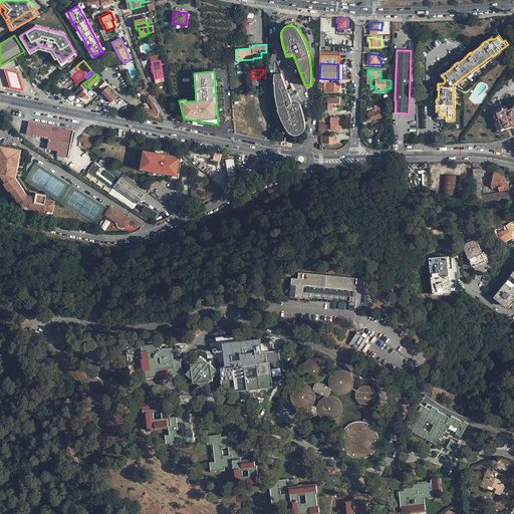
[(281,73),(275,74),(275,85),(275,93),(276,102),(277,107),(279,113),(282,120),(286,127),(289,132),(291,133),(294,134),(297,134),(300,133),(302,131),(304,127),(304,124),(304,118),(302,110),(300,102),(292,103),(281,73)]
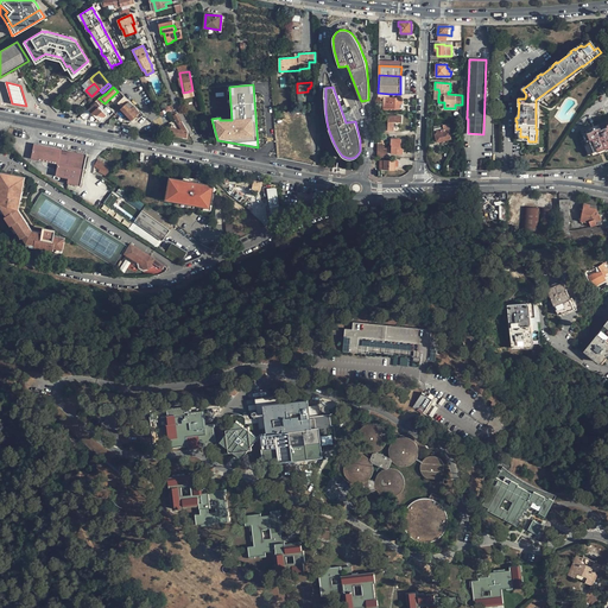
[(388,97),(390,94),(378,93),(378,99),(382,99),(382,97),(384,97),(382,108),(400,109),(400,103),(401,103),(403,97),(388,97)]
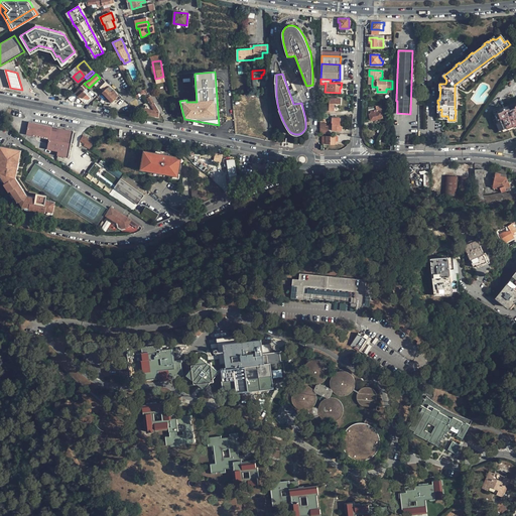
[(100,87),(104,92),(110,86),(106,82),(100,87)]
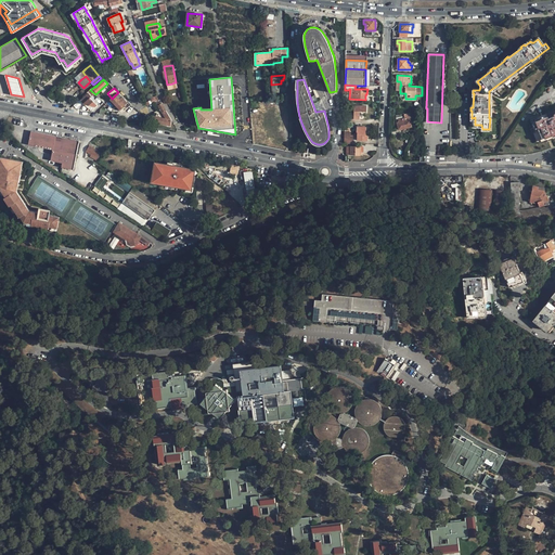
[(80,100),(84,103),(86,106),(88,108),(93,112),(101,105),(89,92),(80,100)]
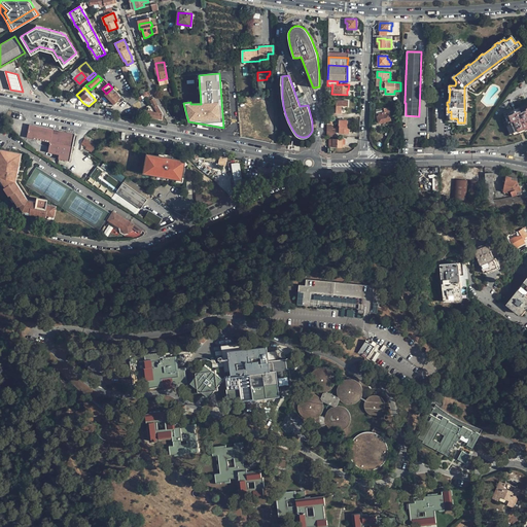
[(120,97),(112,88),(106,94),(104,95),(107,98),(113,104),(120,97)]
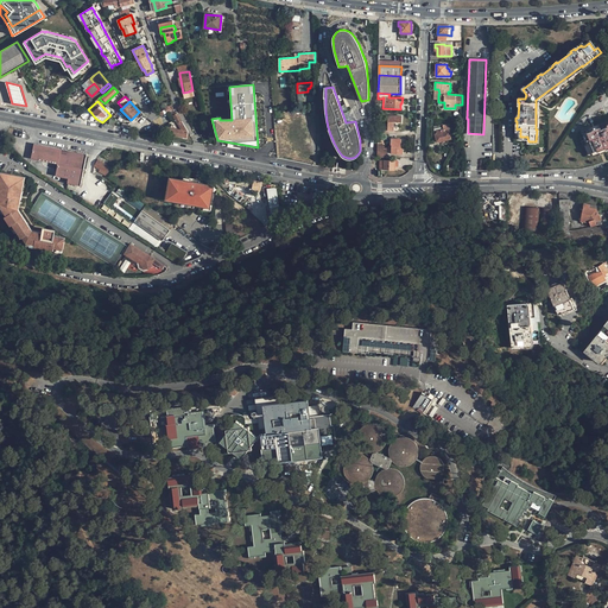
[(189,132),(176,109),(175,109),(170,111),(182,130),(169,127),(168,133),(187,138),(188,132),(189,132)]
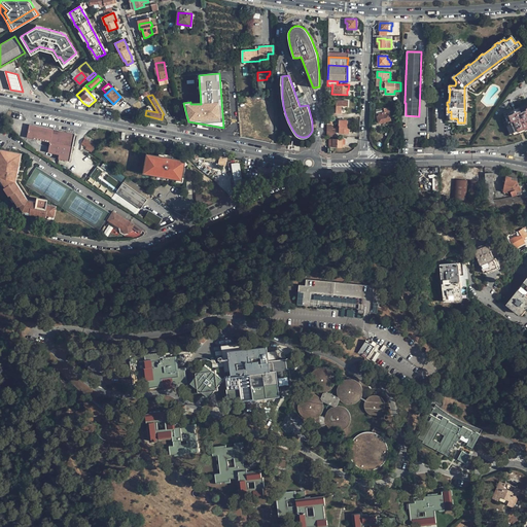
[(101,102),(99,100),(91,107),(100,109),(101,104),(101,102)]
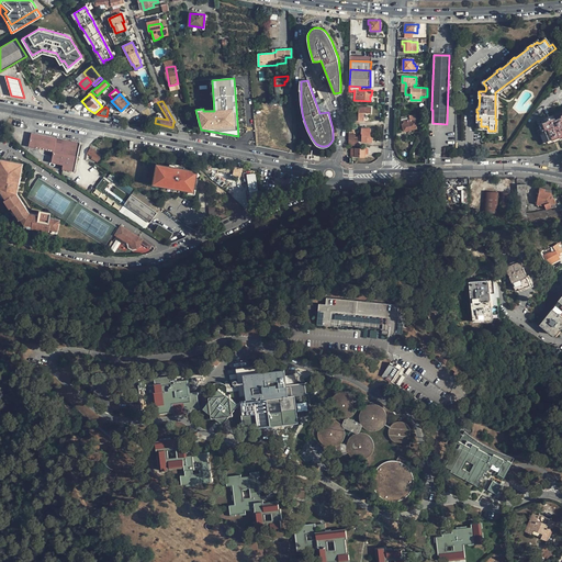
[(371,108),(359,107),(358,121),(363,121),(364,113),(371,113),(371,108)]
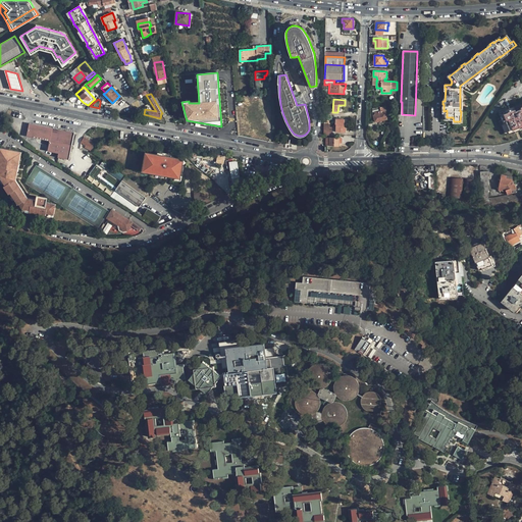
[(521,104),(520,105),(521,107),(521,106),(521,126),(513,131),(513,129),(506,133),(502,122),(506,121),(504,114),(515,110),(515,111),(520,110),(519,106),(514,108),(513,107),(499,113),(502,120),(499,122),(504,136),(510,134),(511,135),(521,129),(521,104)]
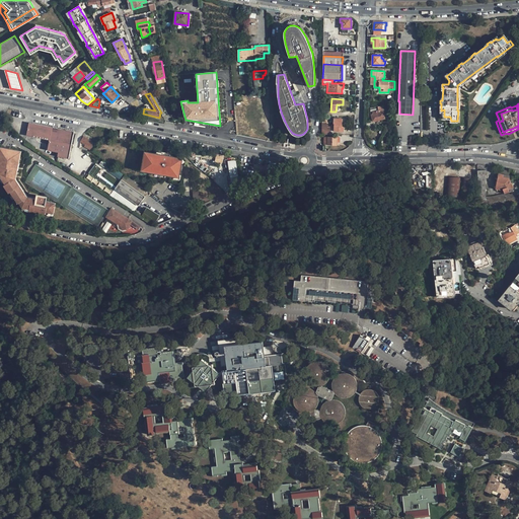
[(384,112),(383,105),(378,107),(377,106),(371,107),(370,115),(371,115),(373,122),(385,119),(384,112)]
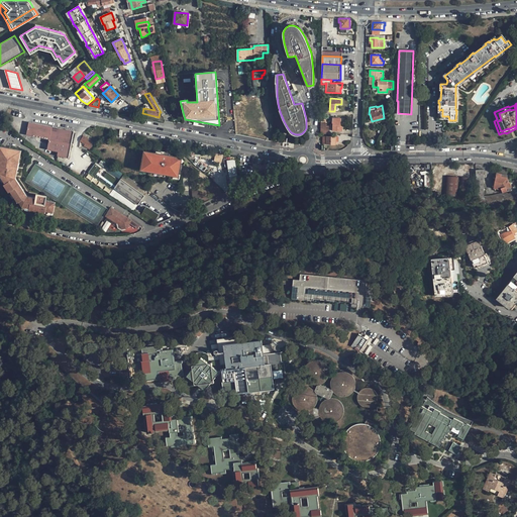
[(516,108),(515,109),(510,110),(510,109),(499,113),(501,120),(497,121),(501,131),(508,128),(508,129),(516,125),(516,105),(516,106),(516,108)]
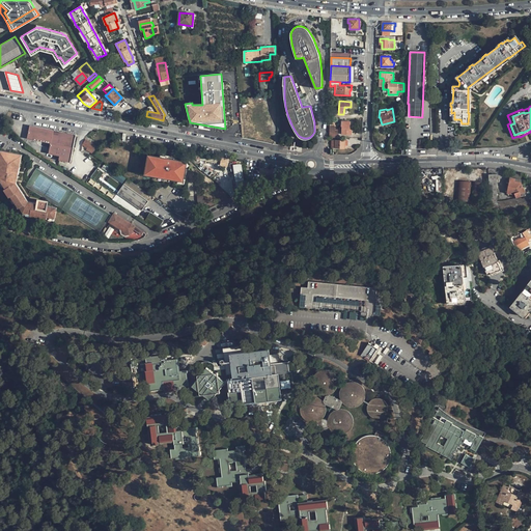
[(346,119),(341,119),(341,121),(339,121),(338,126),(341,126),(341,134),(346,134),(347,130),(350,130),(350,121),(346,121),(346,119)]
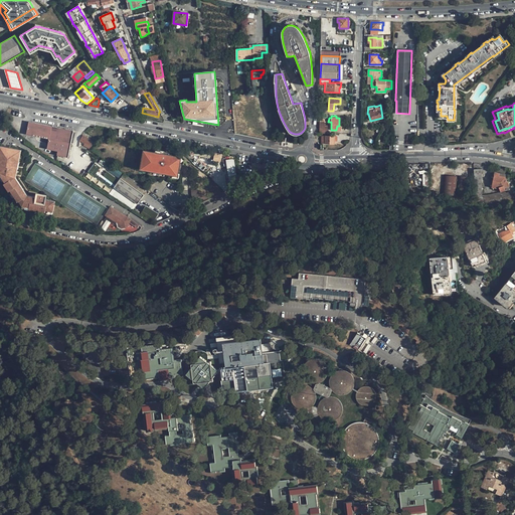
[(57,155),(68,157),(73,131),(29,122),(26,134),(49,139),(47,149),(58,151),(57,155)]
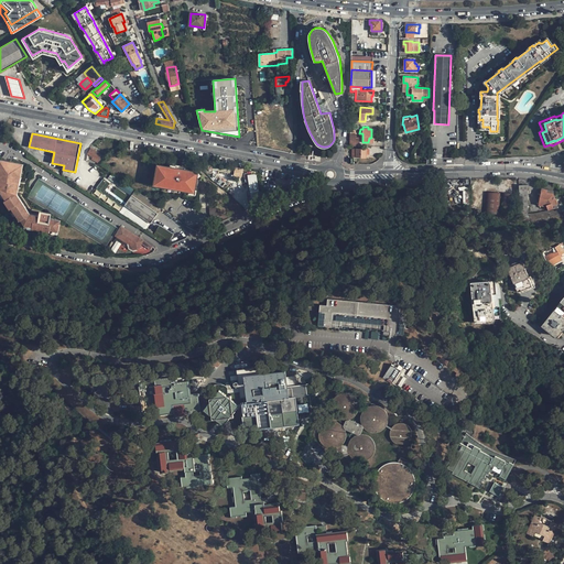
[(102,154),(91,149),(88,153),(94,156),(91,160),(98,162),(102,154)]
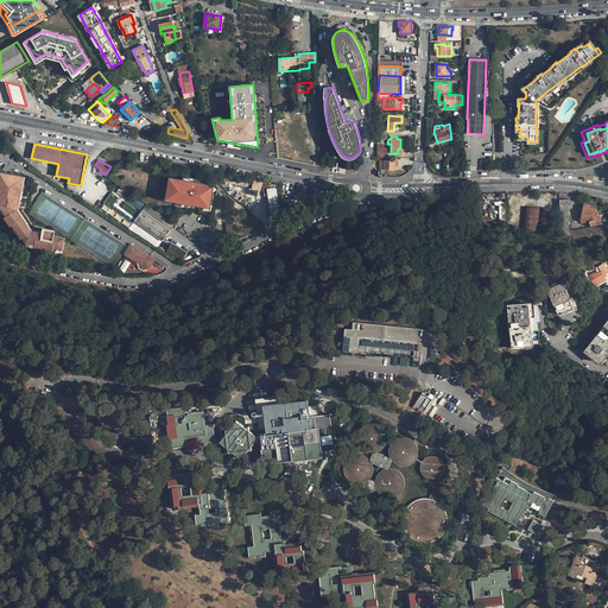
[(379,170),(392,170),(392,166),(394,166),(398,166),(398,160),(380,160),(379,170)]
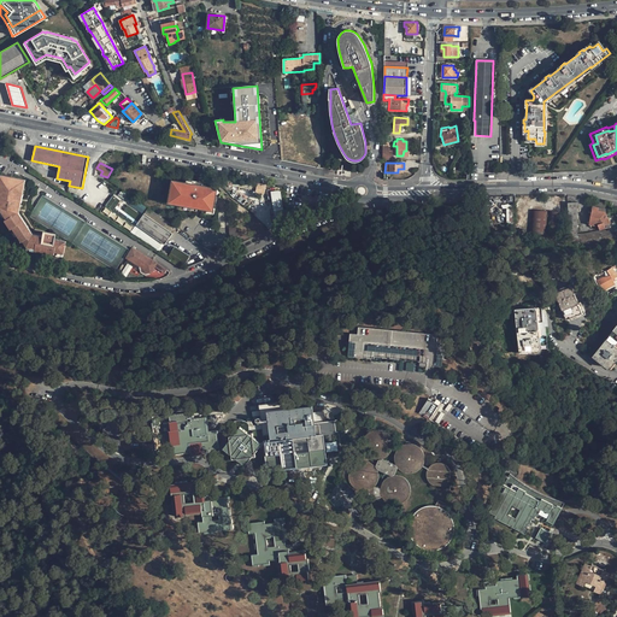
[(35,234),(31,228),(29,229),(18,212),(18,206),(22,207),(23,201),(19,201),(21,198),(23,198),(23,194),(24,191),(22,191),(22,187),(23,183),(25,183),(27,180),(3,175),(1,178),(4,178),(4,182),(3,186),(0,184),(0,193),(1,194),(0,198),(1,198),(0,201),(1,203),(0,204),(0,205),(4,211),(5,211),(7,215),(12,223),(16,228),(19,235),(22,239),(24,236),(27,240),(28,239),(35,234)]
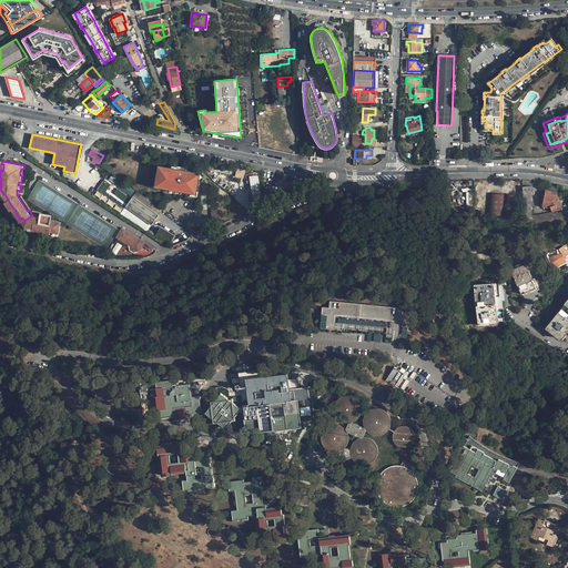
[(195,179),(196,172),(160,166),(156,183),(164,184),(164,188),(196,193),(199,180),(195,179)]
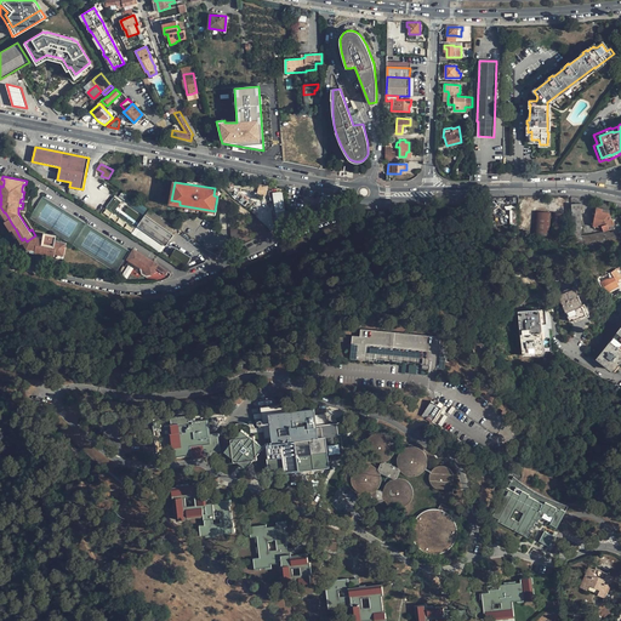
[(269,184),(260,183),(258,193),(267,194),(269,184)]
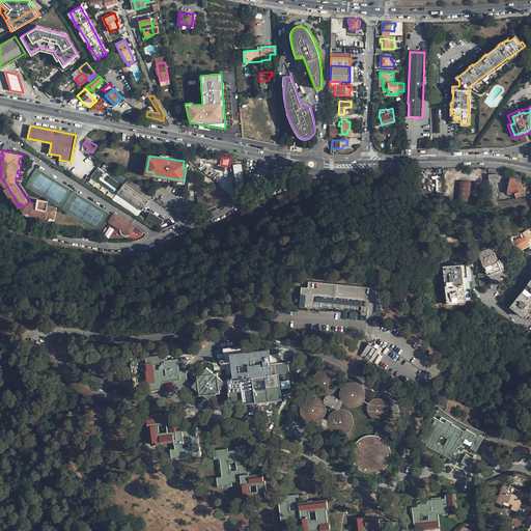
[(233,164),(238,193),(245,192),(241,163),(233,164)]
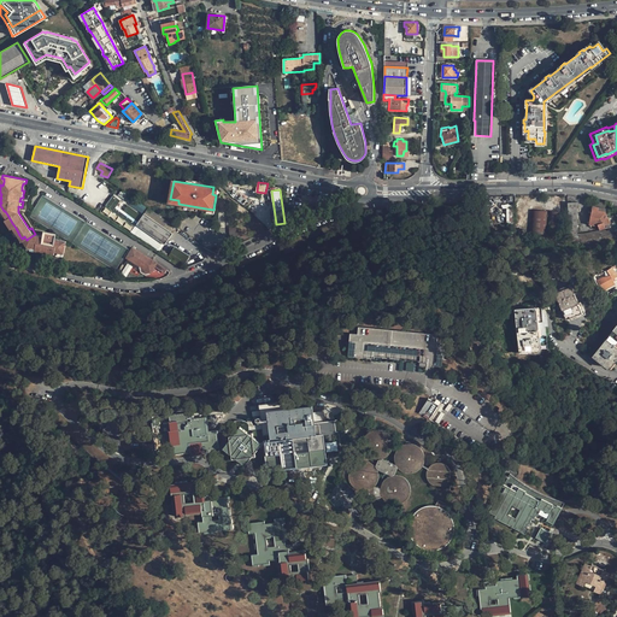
[(318,200),(318,204),(318,209),(325,209),(325,206),(330,206),(333,205),(333,204),(336,201),(335,194),(331,194),(331,193),(324,193),(324,195),(321,195),(321,200),(318,200)]
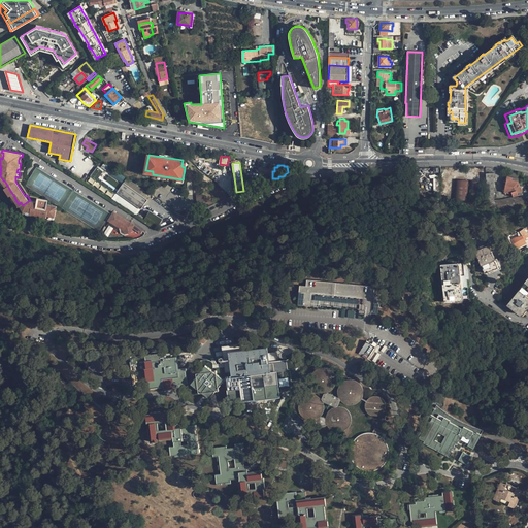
[(118,191),(99,177),(103,171),(97,167),(90,177),(116,195),(117,192),(118,191)]
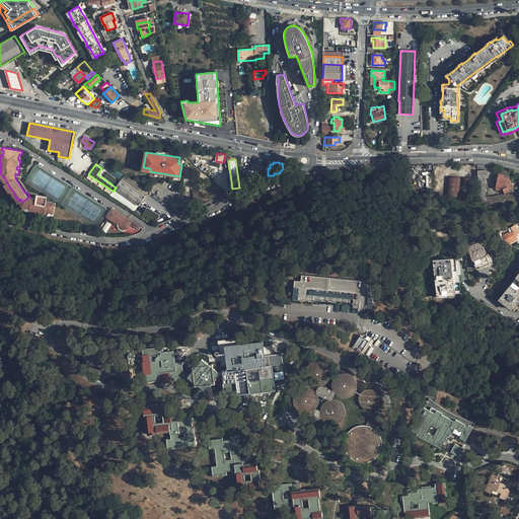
[(103,176),(117,186),(120,181),(107,172),(103,176)]
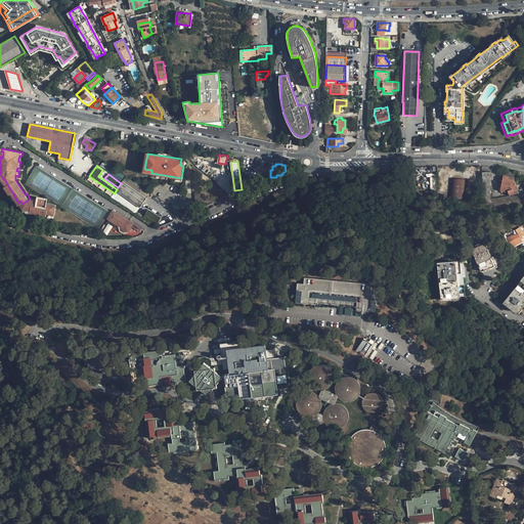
[(17,180),(18,176),(15,175),(15,180),(25,194),(27,193),(17,180)]
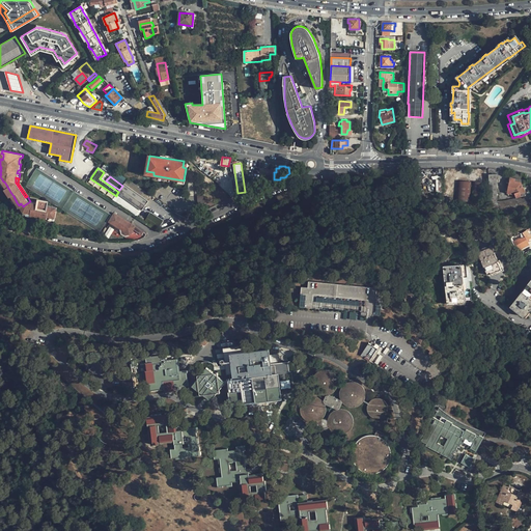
[(522,180),(510,177),(507,193),(512,195),(512,193),(514,194),(516,198),(527,194),(524,187),(523,187),(522,185),(523,184),(524,183),(523,182),(523,180),(522,180)]
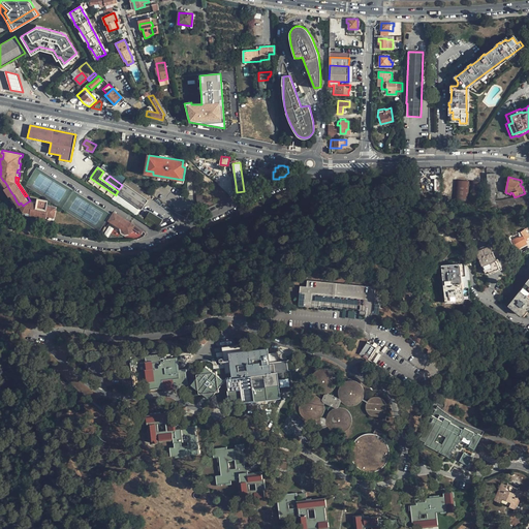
[(469,182),(456,181),(455,201),(468,201),(469,182)]
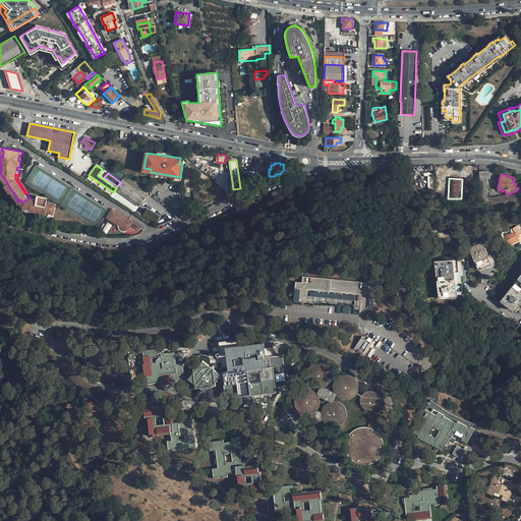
[(477,179),(464,178),(463,198),(476,199),(477,179)]
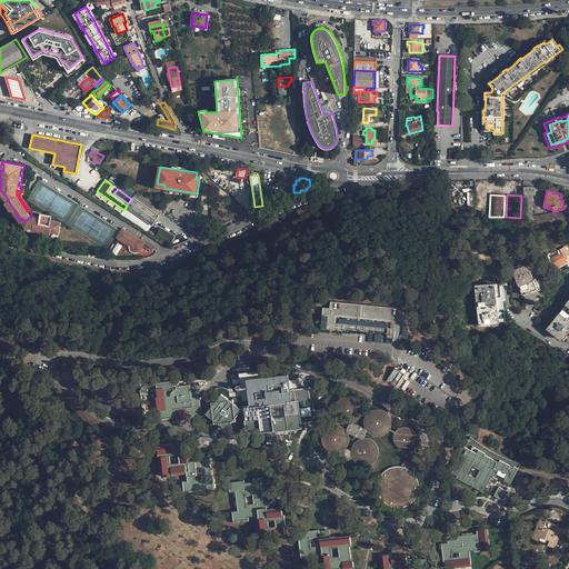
[(159,216),(133,197),(131,199),(128,203),(127,206),(126,207),(152,226),(159,216)]
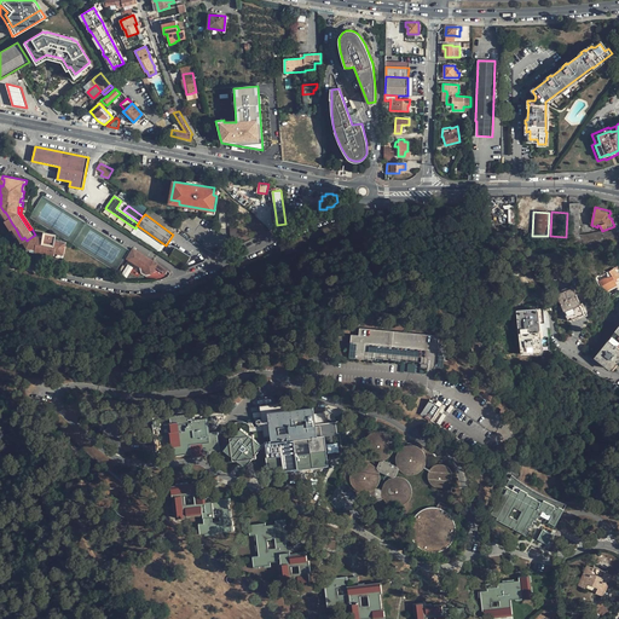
[(163,243),(139,227),(136,233),(158,249),(163,243)]
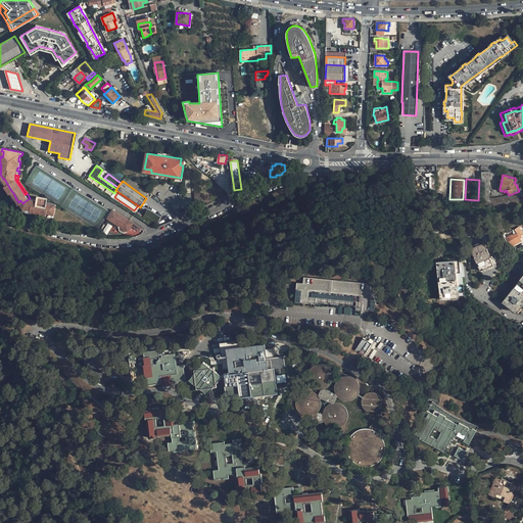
[(496,209),(504,208),(517,203),(522,200),(520,198),(515,197),(514,195),(510,196),(510,195),(489,198),(490,200),(481,200),(482,204),(491,204),(491,209),(496,209)]
